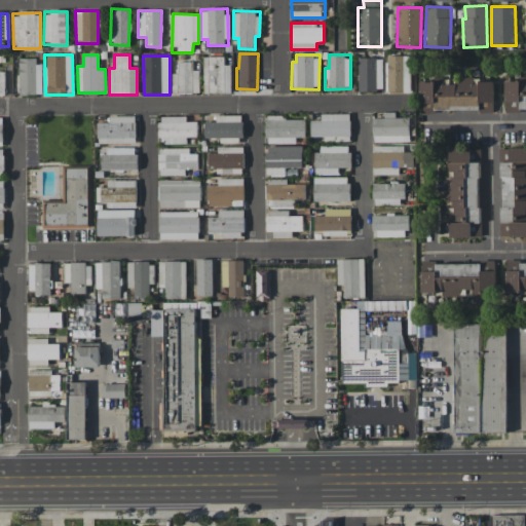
[(411,92),(410,55),(387,55),(388,94),(411,92)]
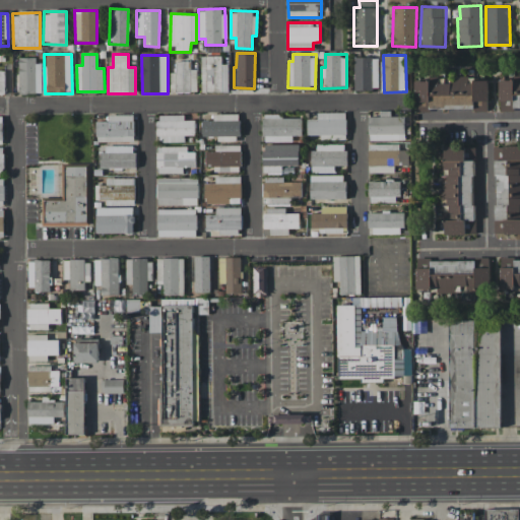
[(201,57),(202,92),(229,91),(229,64),(222,64),(222,56),(201,57)]
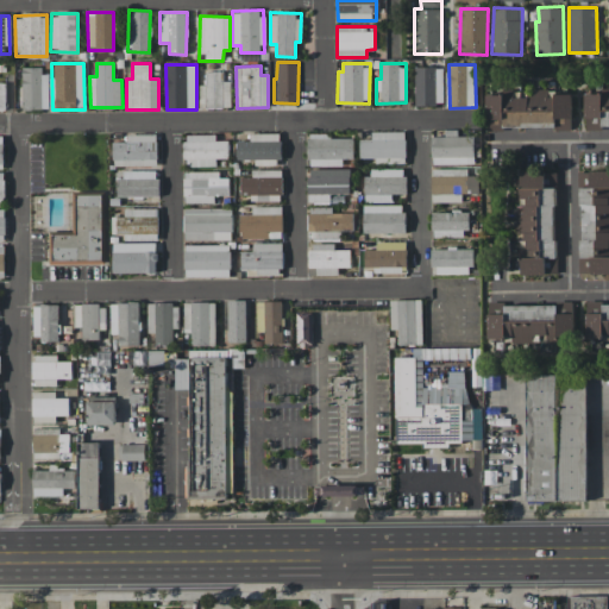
[(46,67),(22,68),(23,110),(48,110),(46,67)]
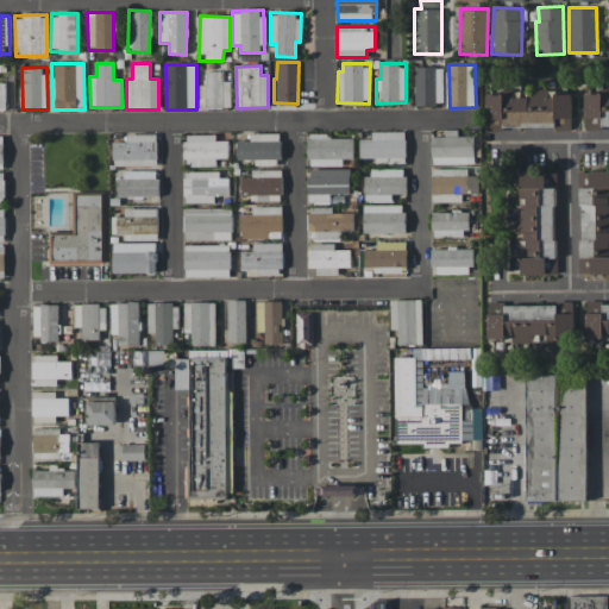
[(443,67),(414,67),(414,105),(443,105),(443,67)]
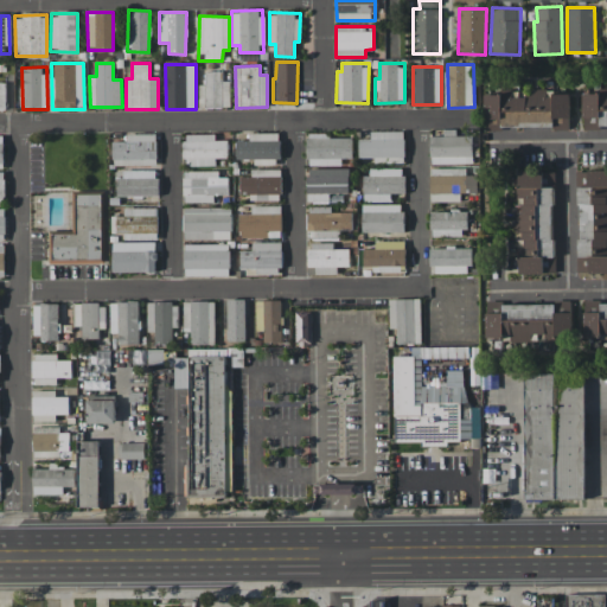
[(230,107),(230,81),(221,81),(221,71),(204,71),(204,84),(198,84),(199,108),(230,107)]
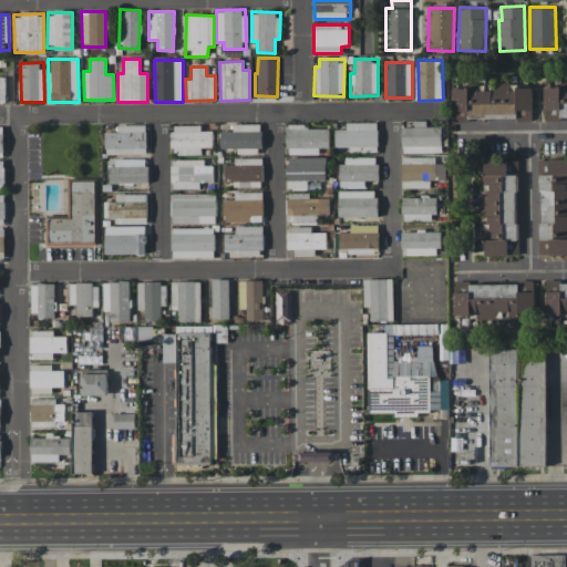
[(545,88),(545,119),(566,117),(566,84),(566,102),(560,102),(559,88),(545,88)]
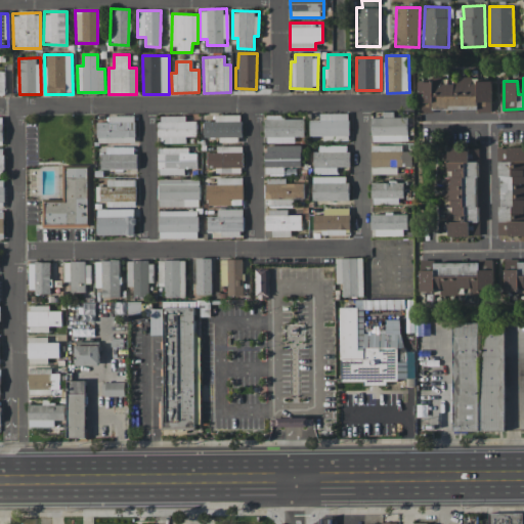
[(491,79),(440,79),(440,93),(433,93),(433,81),(419,81),(419,108),(478,107),(478,113),(491,112),(491,79)]
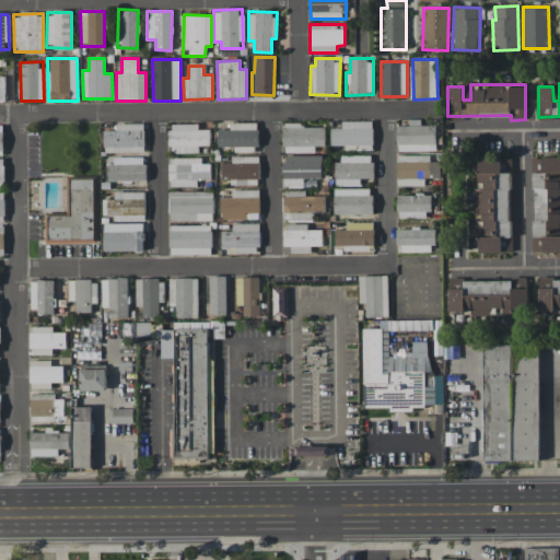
[(397,151),(436,151),(435,125),(421,126),(421,119),(409,119),(409,125),(397,126),(397,151)]
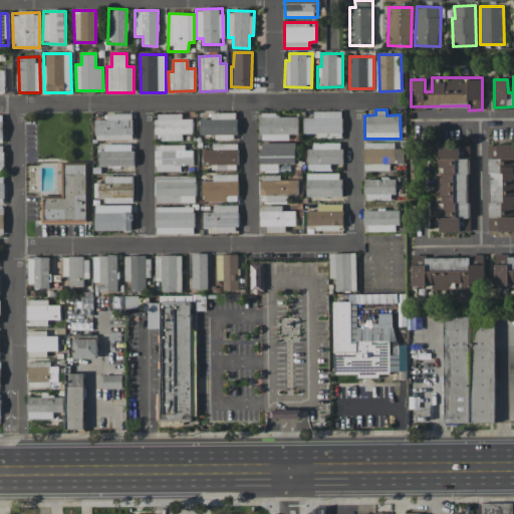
[(342,110),(313,110),(313,117),(303,117),(304,134),(316,134),(316,139),(342,138),(342,110)]
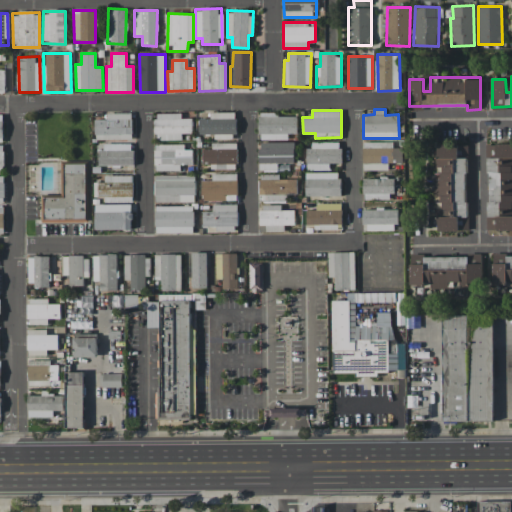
[(235,112),(210,112),(210,118),(199,118),(199,134),(214,134),(214,139),(235,139),(235,112)]
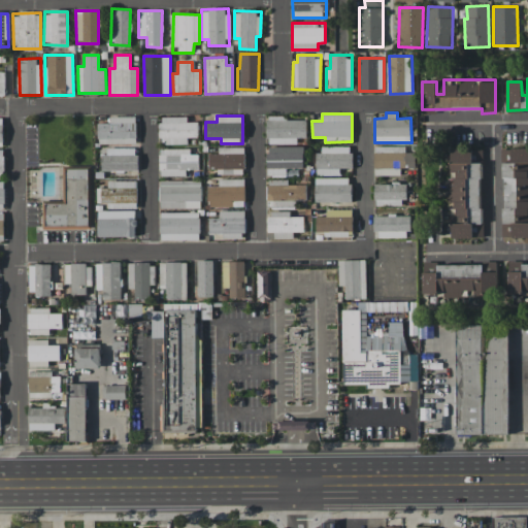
[(306,120),(287,120),(287,116),(267,117),(267,144),(297,143),(297,137),(306,137),(306,120)]
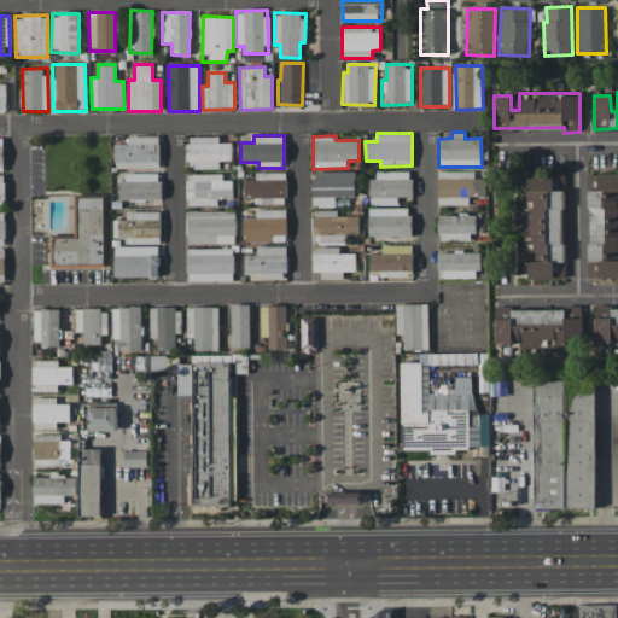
[(159,168),(159,136),(128,136),(128,144),(115,145),(115,169),(159,168)]
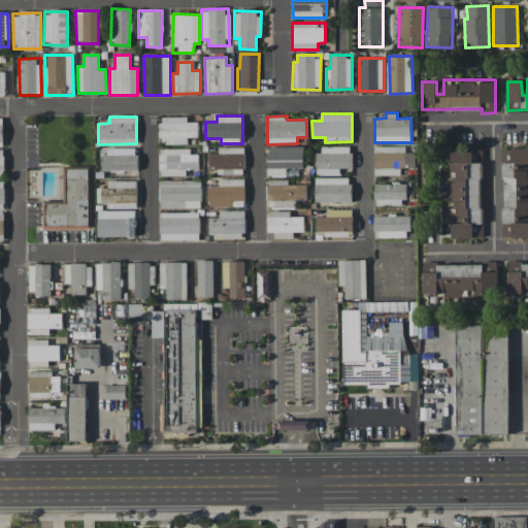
[(198,122),(187,122),(187,117),(160,117),(160,144),(188,144),(188,137),(198,137),(198,122)]
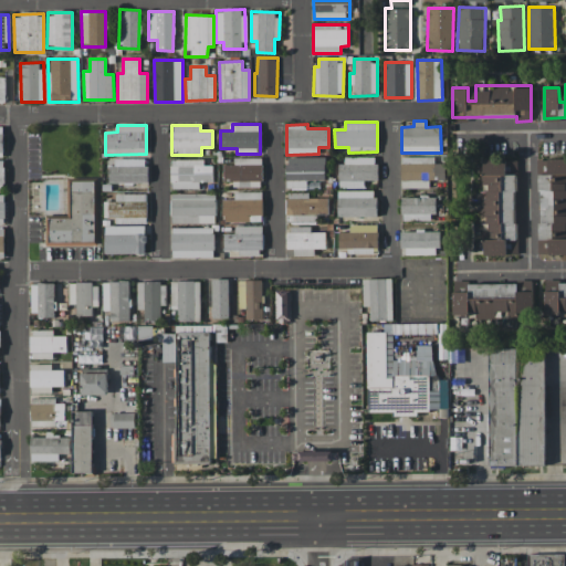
[(224,181),(232,181),(232,187),(262,186),(261,157),(233,158),(233,165),(223,165),(224,181)]
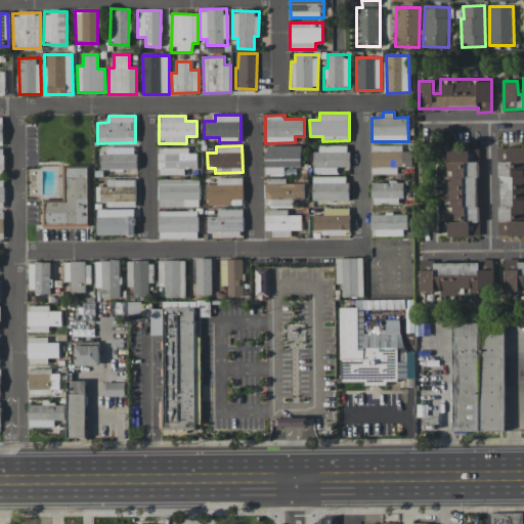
[(284,175),(285,167),(301,167),(301,145),(266,145),(265,175),(284,175)]
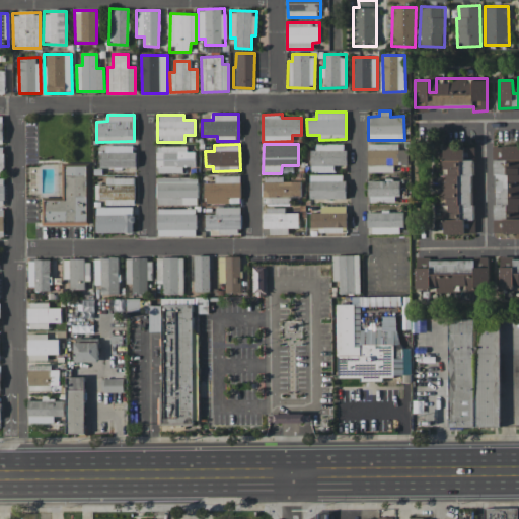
[(346,144),(311,144),(312,172),(334,171),(334,165),(346,165),(346,144)]
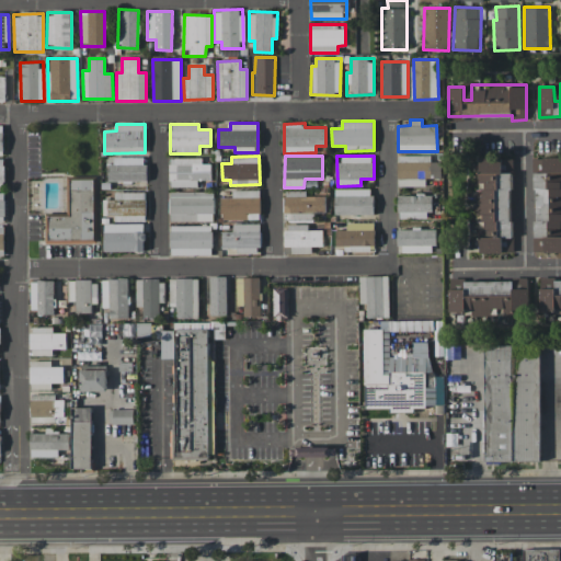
[(430,156),(397,156),(398,186),(425,186),(425,178),(441,178),(441,161),(430,162),(430,156)]
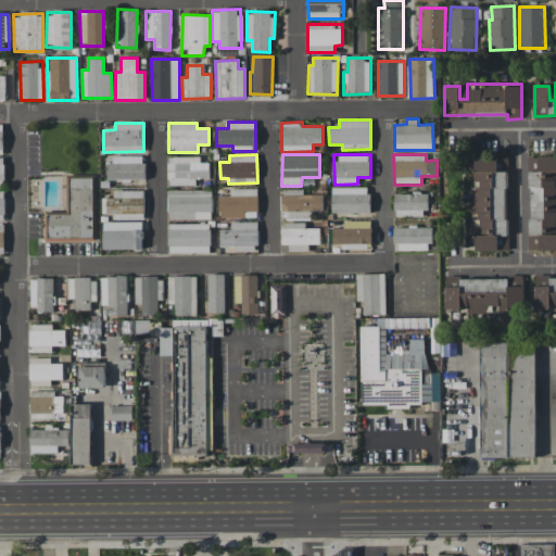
[(109,179),(144,179),(144,155),(109,155),(109,179)]
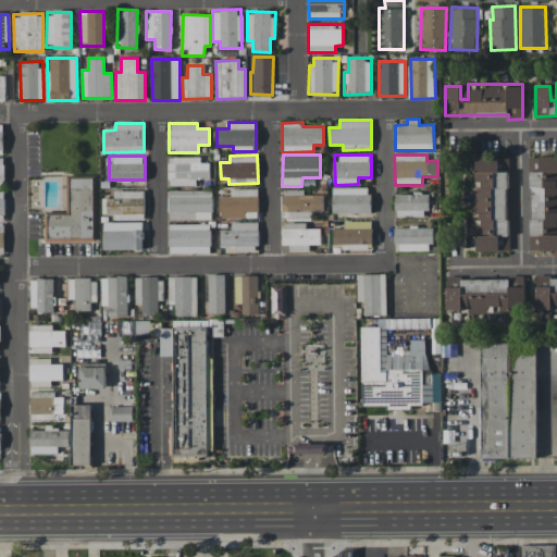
[(531,250),(556,249),(556,156),(530,157),(531,250)]
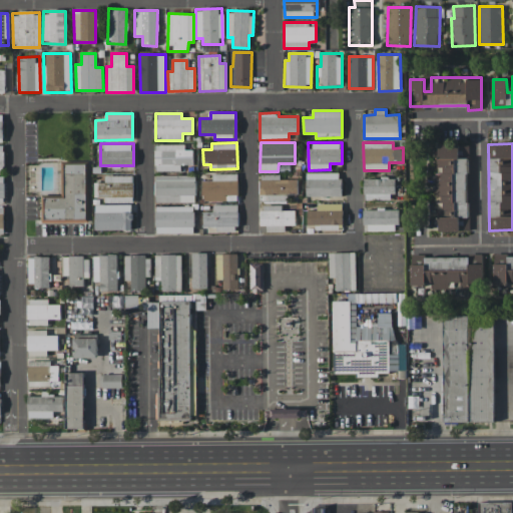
[(184,144),(154,144),(155,171),(180,170),(180,164),(192,164),(192,149),(184,150),(184,144)]
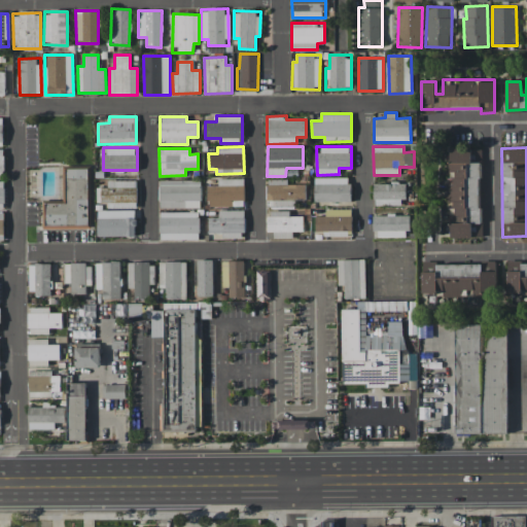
[(482,238),(480,148),(449,149),(449,171),(455,171),(455,179),(446,179),(447,203),(450,203),(451,238),(482,238)]
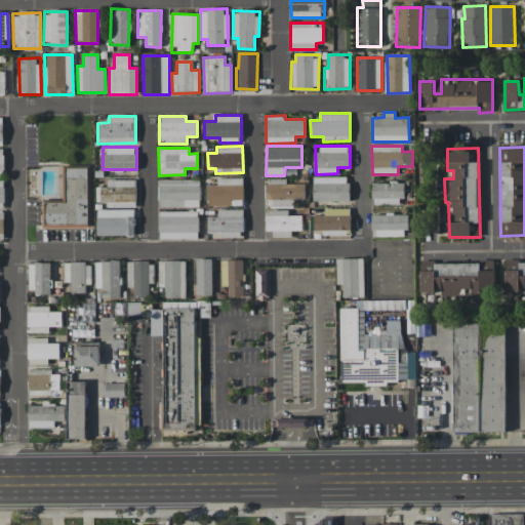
[(43,229),(89,228),(89,167),(66,167),(66,202),(42,202),(43,229)]
